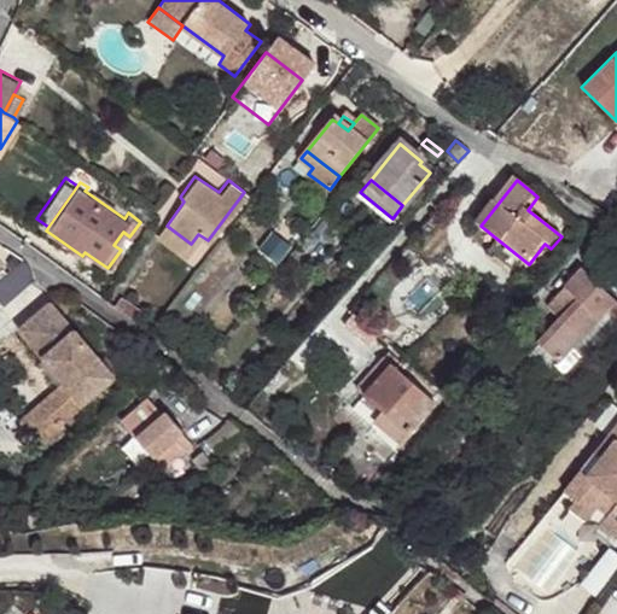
[(185,253),(191,244),(167,226),(159,237),(185,253)]
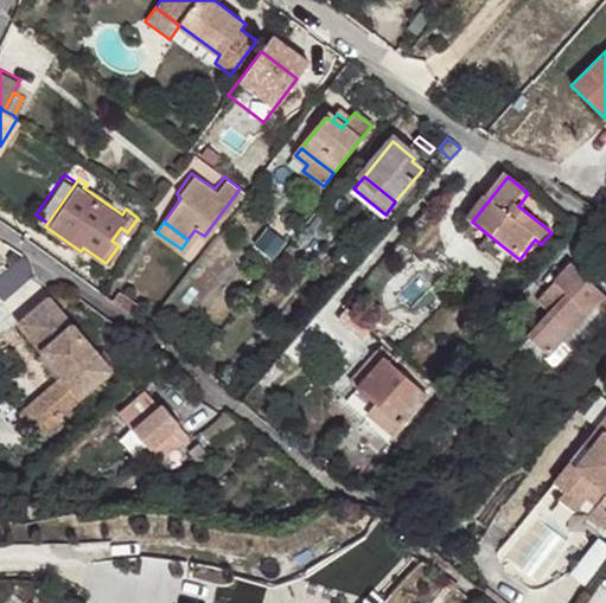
[(509,271),(520,260),(491,237),(480,250),(509,271)]
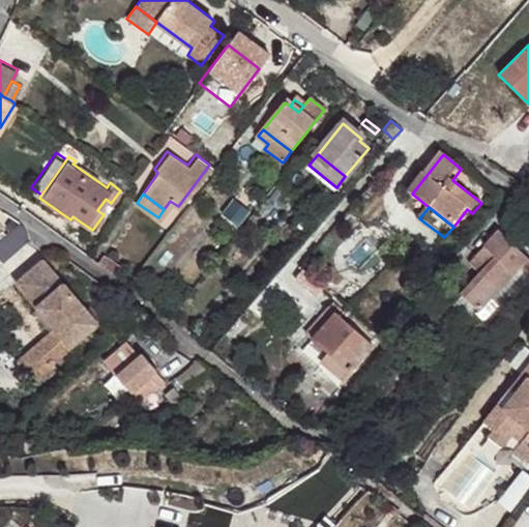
[(26,228),(19,223),(0,239),(0,257),(3,261),(27,240),(26,228)]
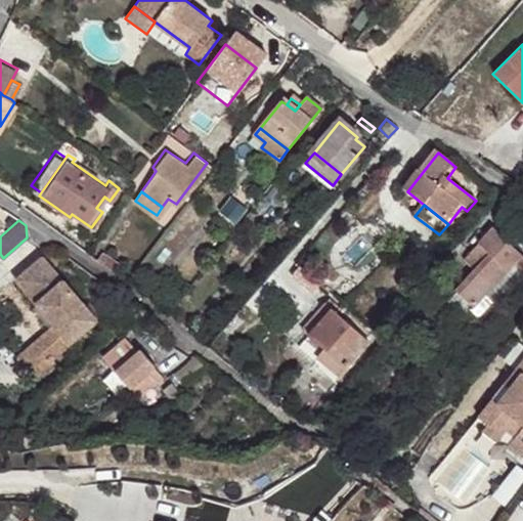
[(487,267),(482,273),(499,291),(519,270),(522,273),(522,254),(500,233),(478,258),(487,267)]
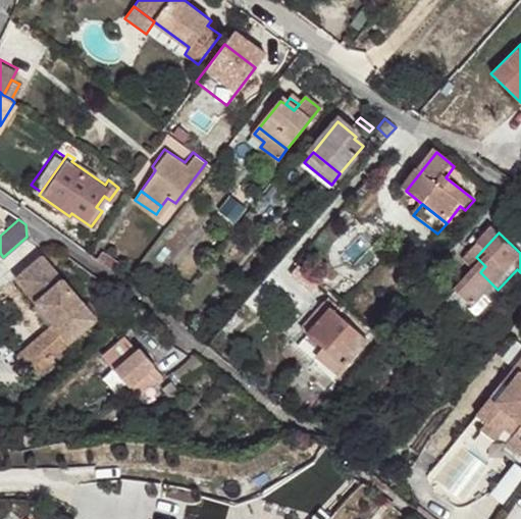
[(108,266),(113,270),(118,263),(100,250),(96,257),(108,266)]
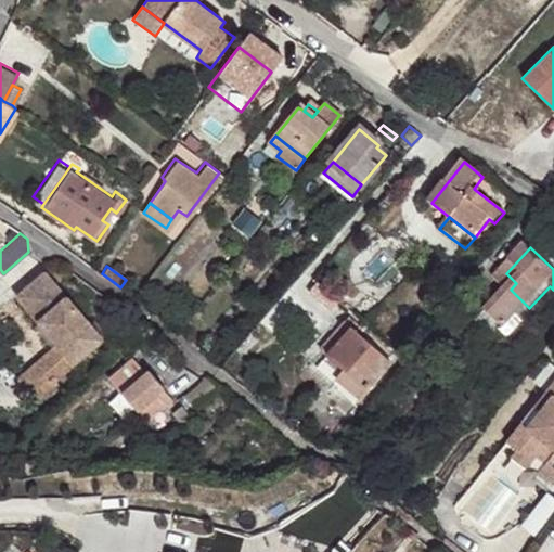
[(101,342),(42,276),(15,299),(59,348),(74,366),(101,342)]
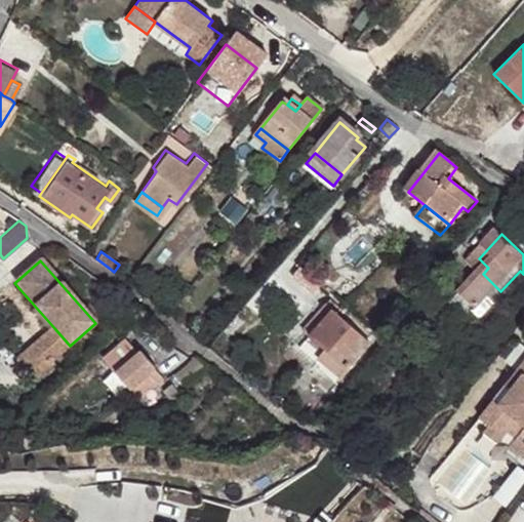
[(308,273),(294,262),(288,269),(301,280),(308,273)]
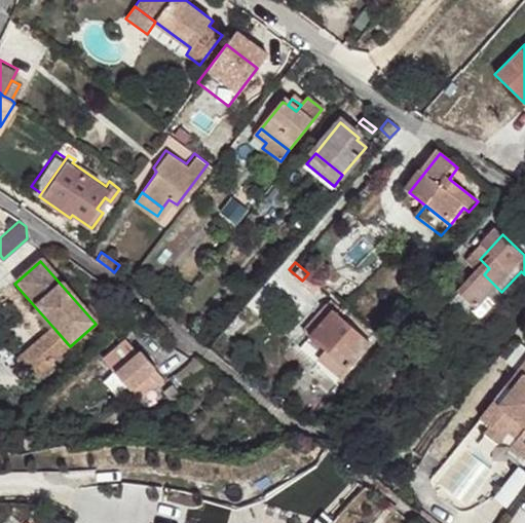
[(501,292),(484,274),(462,298),(480,314),(501,292)]
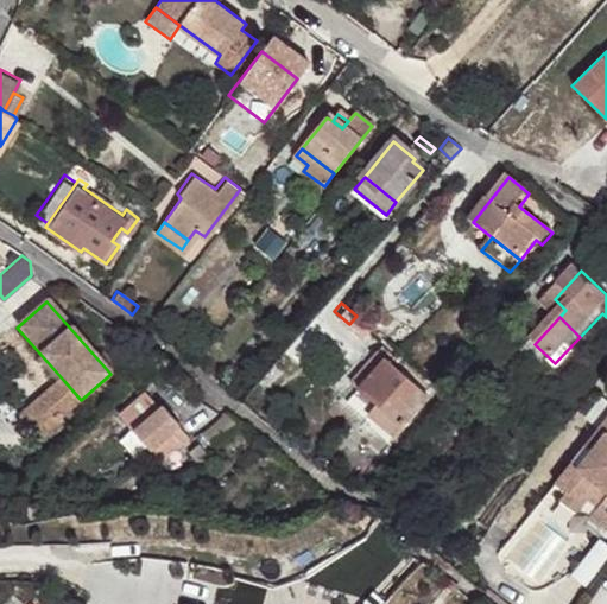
[(397,443),(434,400),(392,364),(397,358),(387,349),(355,387),(383,409),(372,421),(397,443)]
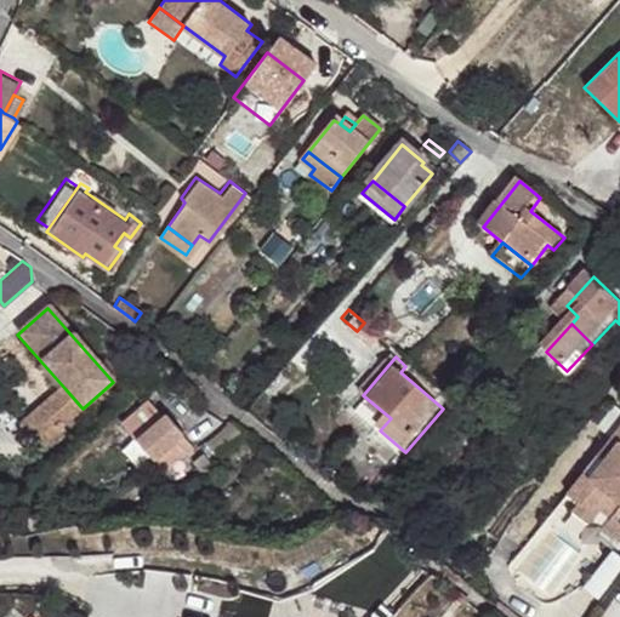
[(66,389),(21,429),(39,447),(83,409),(66,389)]
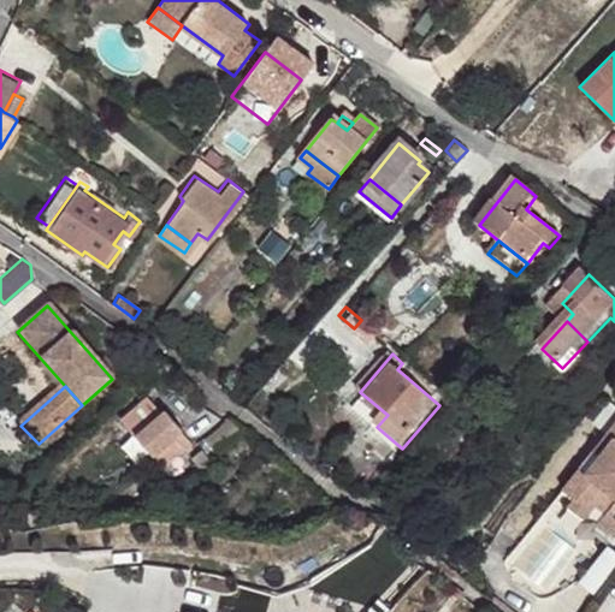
[(122,421),(135,438),(160,417),(147,402),(122,421)]
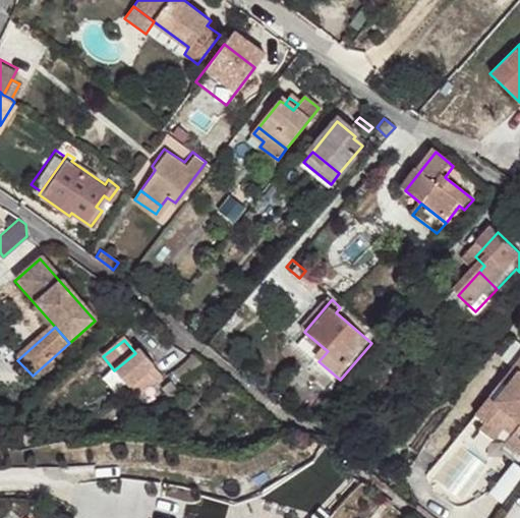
[(135,353),(114,370),(128,388),(129,387),(153,368),(154,367),(138,351),(135,353)]
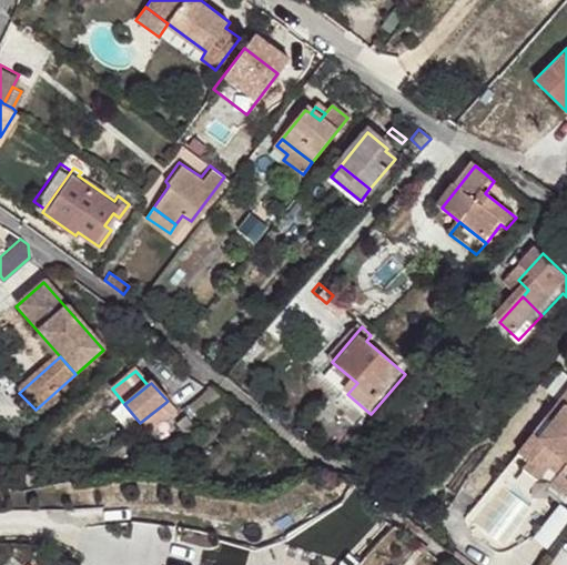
[(566,400),(554,417),(559,422),(566,411),(566,400)]
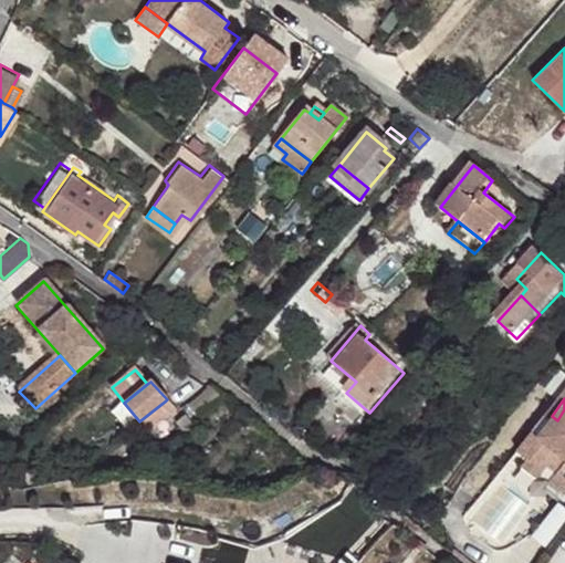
[(166,400),(140,420),(148,431),(174,410),(166,400)]
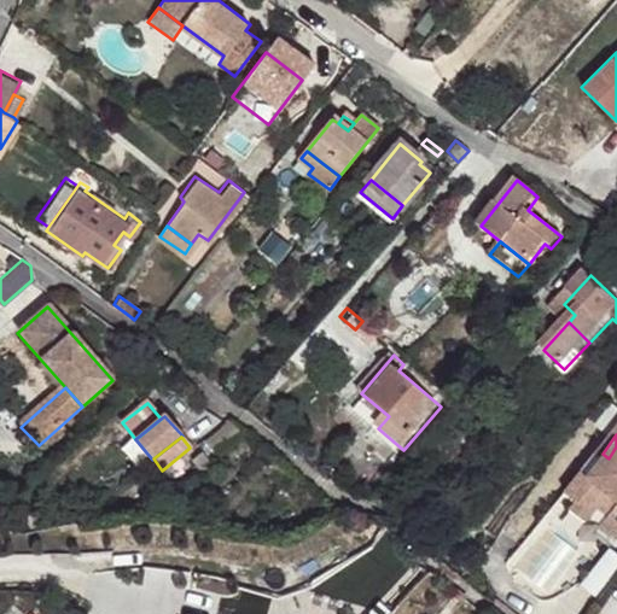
[(594,475),(576,498),(583,502),(577,510),(592,521),(597,516),(616,532),(616,446),(609,458),(594,475)]
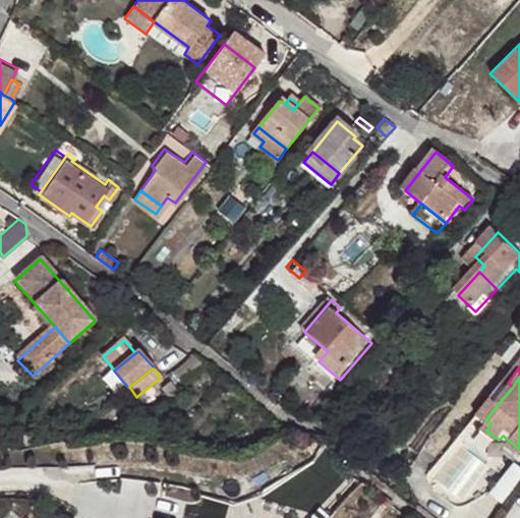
[(168,397),(176,390),(169,381),(160,388),(168,397)]
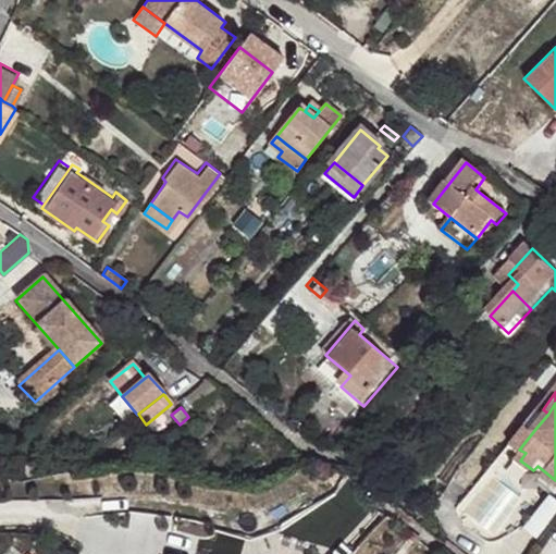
[(515,444),(519,450),(535,429),(531,425),(515,444)]
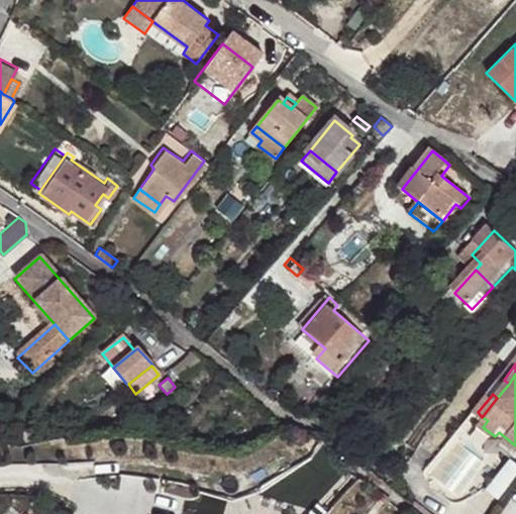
[(39,441),(37,427),(21,429),(23,443),(39,441)]
